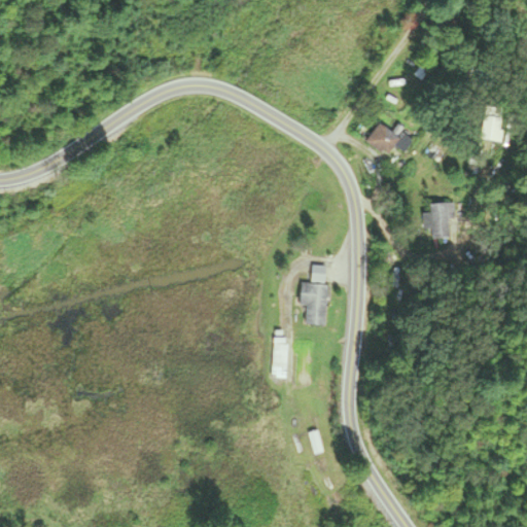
[(365,142),(387,159),(394,148),(403,154),(414,140),(397,128),(393,134),(379,124),(365,142)]
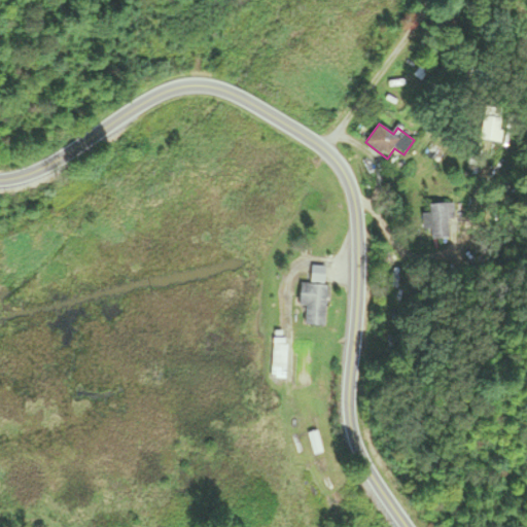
[(452,205),(426,205),(426,239),(452,239),(452,205)]
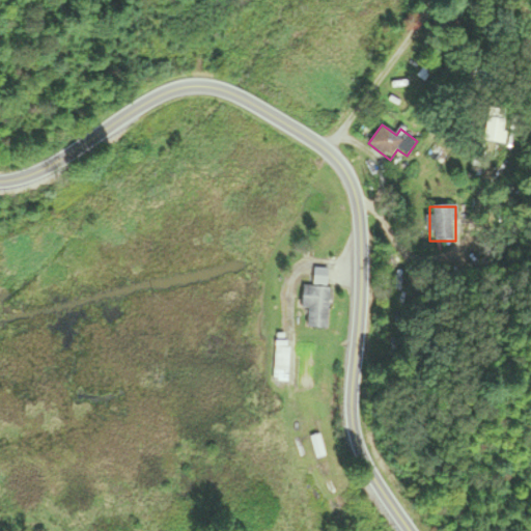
[(325,284),(327,273),(315,272),(314,283),(325,284)]
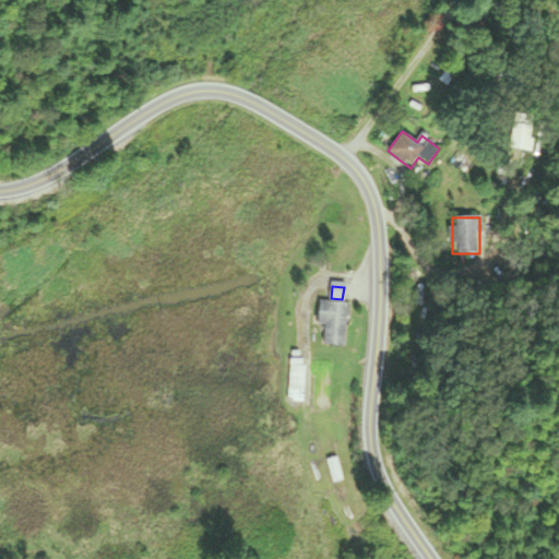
[(324,345),(345,346),(347,302),(319,301),(318,324),(325,325),(324,345)]
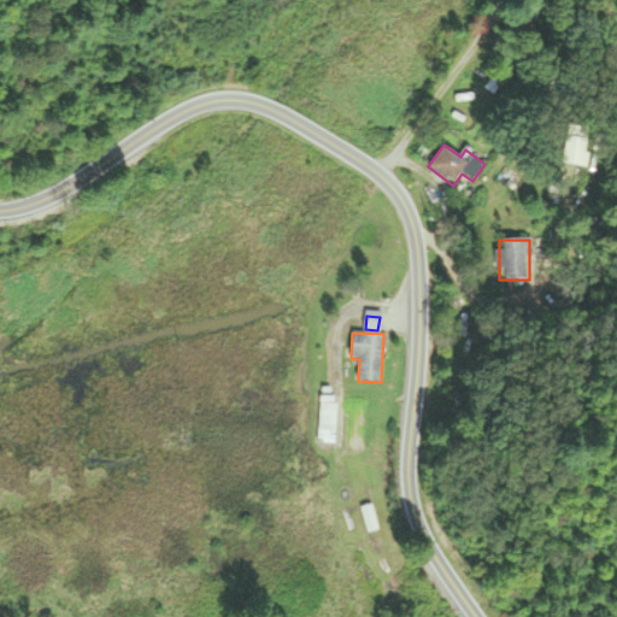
[(319,444),(336,444),(336,398),(319,398),(319,444)]
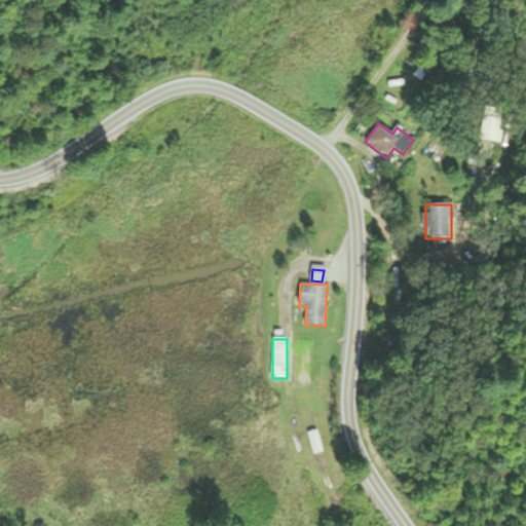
[(308,433),(313,454),(322,452),(317,430),(308,433)]
